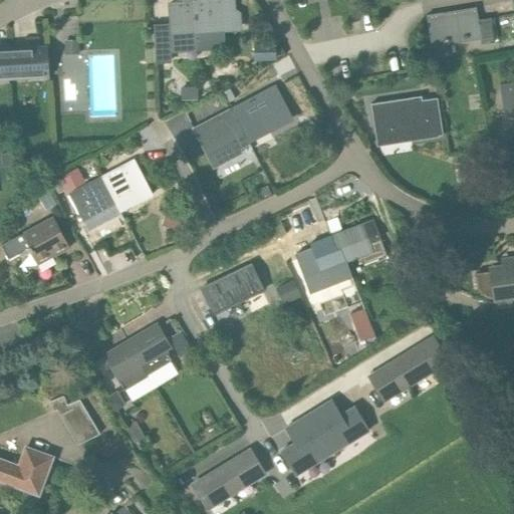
[(198,52),(197,35),(194,0),(179,0),(180,4),(169,5),(173,53),(198,52)]
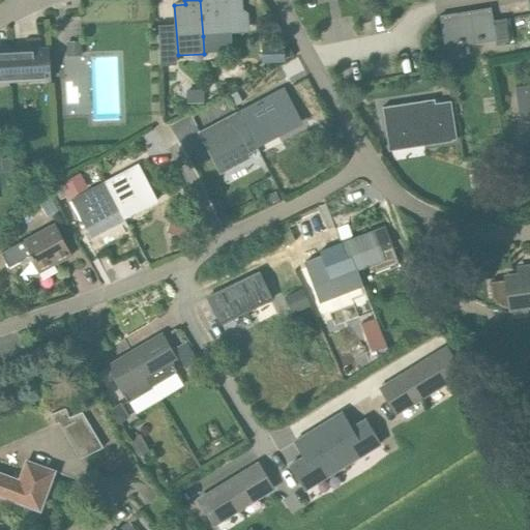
[(214,0),(200,0),(203,36),(251,33),(249,15),(243,10),(242,0),(239,0),(214,2),(214,0)]
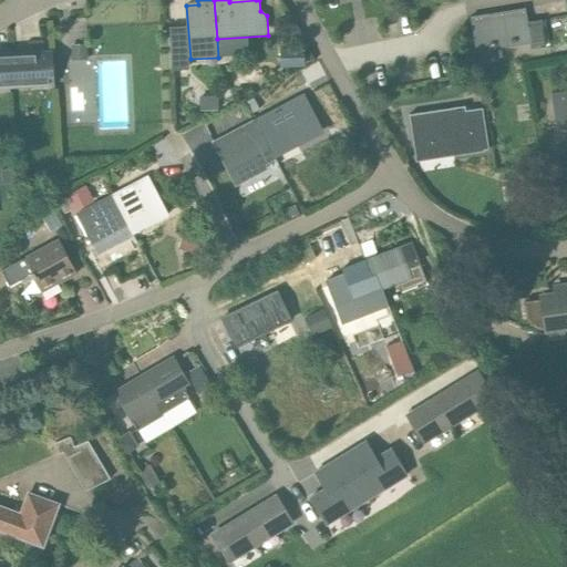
[(528,23),(525,9),(471,18),(476,53),(531,44),(532,50),(552,47),(547,20),(528,23)]
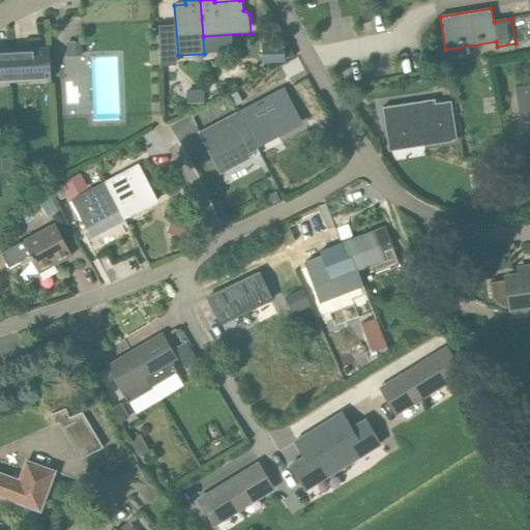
[(33,49),(7,51),(9,74),(33,72),(34,81),(51,80),(50,49),(33,50),(33,49)]
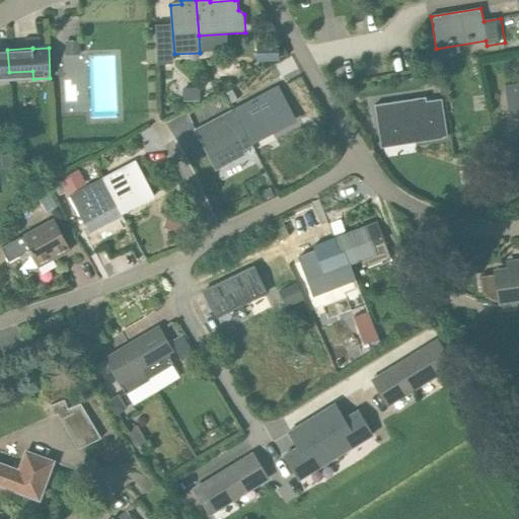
[(0,72),(9,72),(7,50),(0,49),(0,72)]
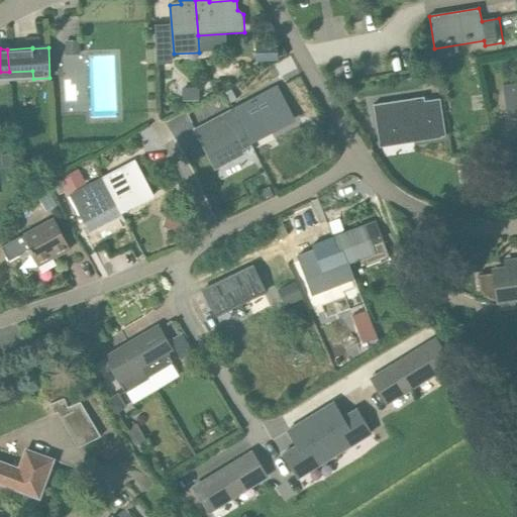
[(516,84),(503,86),(509,124),(516,122),(516,84)]
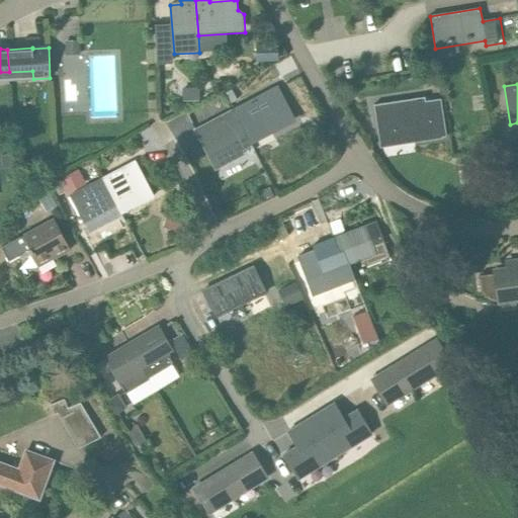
[(199,101),(199,88),(183,89),(183,102),(199,101)]
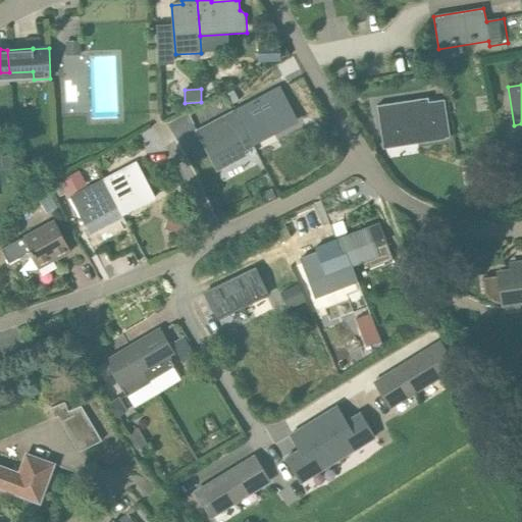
[(231,105),(240,101),(233,91),(226,94),(231,105)]
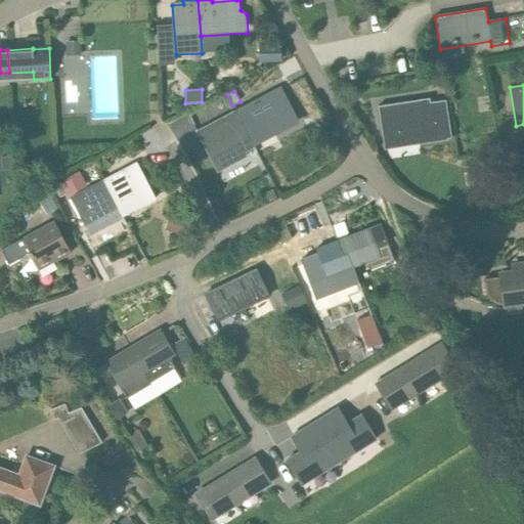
[(236,113),(247,132),(268,121),(269,124),(292,112),(281,92),(260,103),(259,101),(236,113)]
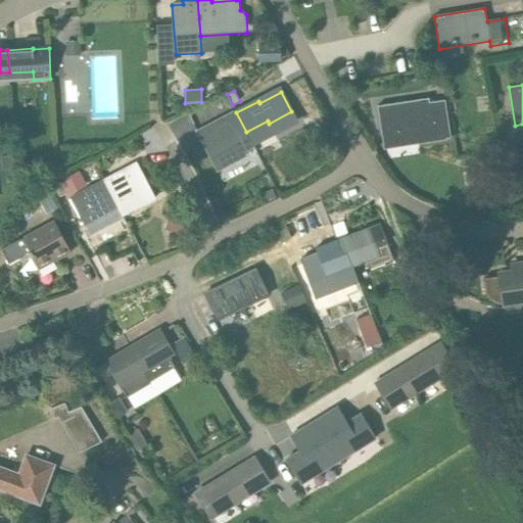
[(383,138),(409,135),(433,131),(431,113),(440,111),(438,97),(428,98),(378,106),(383,138)]
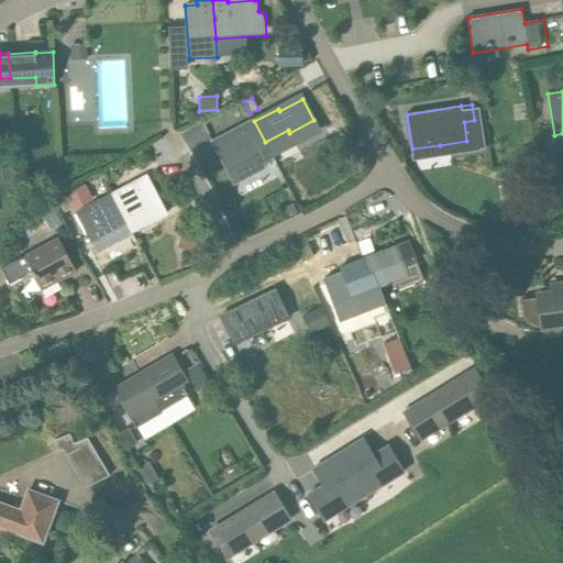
[(265,142),(254,121),(212,143),(227,168),(256,153),(253,148),(265,142)]
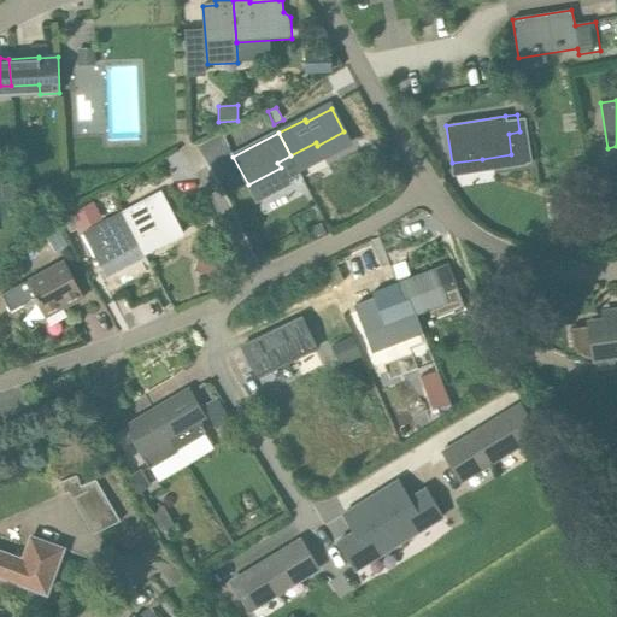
[(3,186),(4,201),(16,199),(13,183),(3,186)]
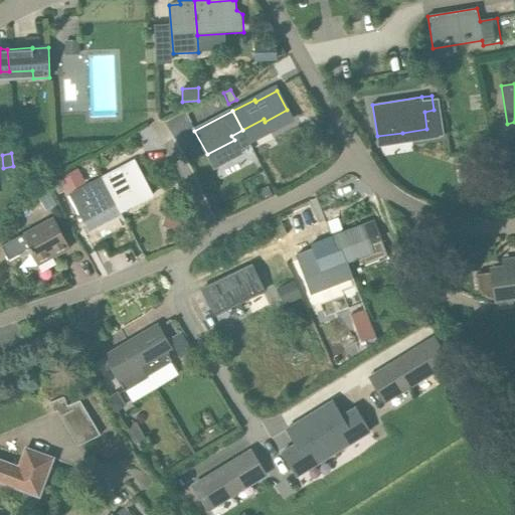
[(104,178),(116,201),(135,191),(138,196),(151,189),(136,161),(104,178)]
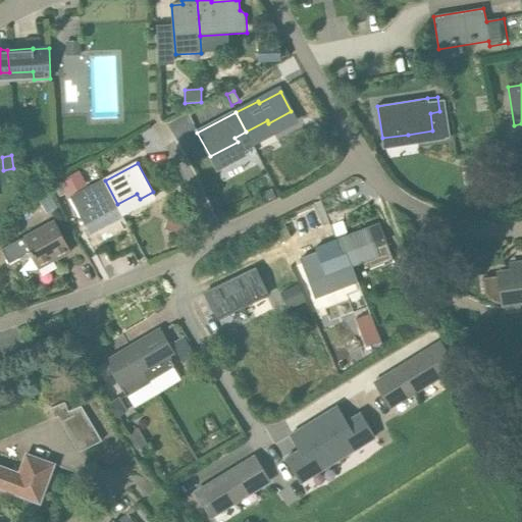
[(60,180),(68,196),(86,187),(77,171),(60,180)]
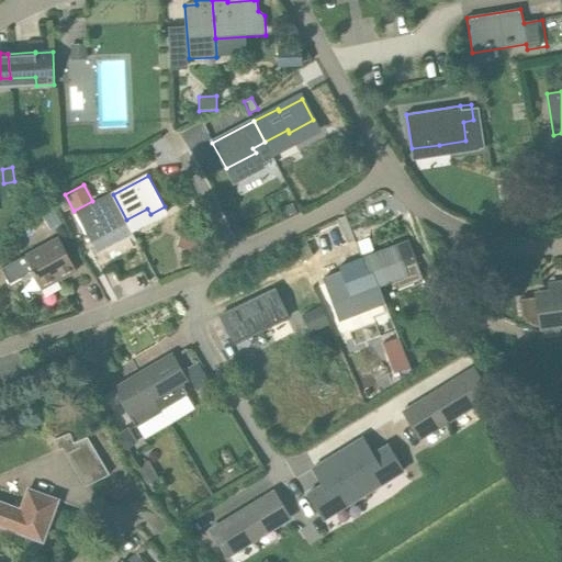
[(501,199),(512,198),(510,186),(498,188),(501,199)]
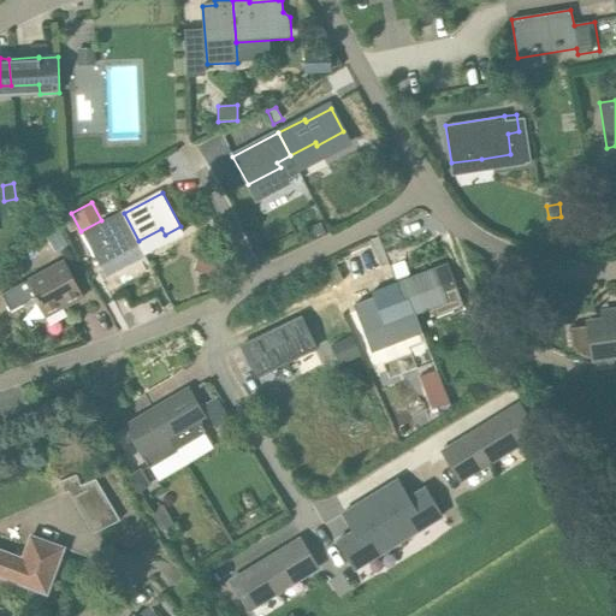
[(108,256),(138,241),(124,213),(84,235),(101,267),(111,262),(108,256)]
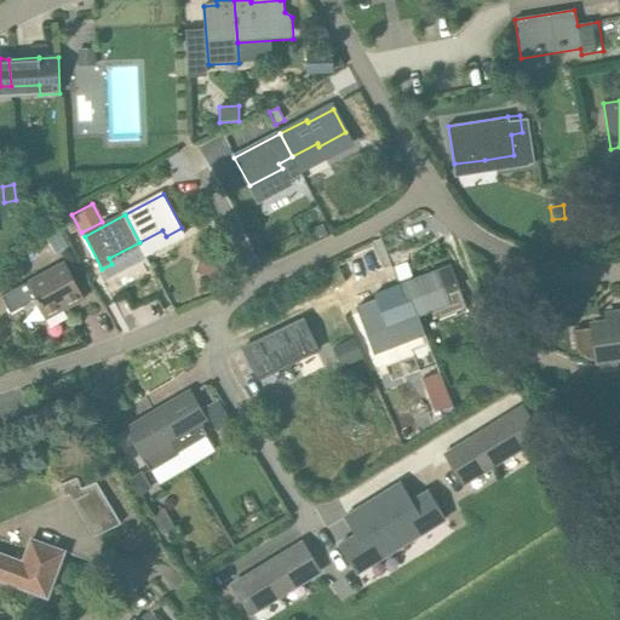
[(323,225),(310,231),(315,241),(328,235),(323,225)]
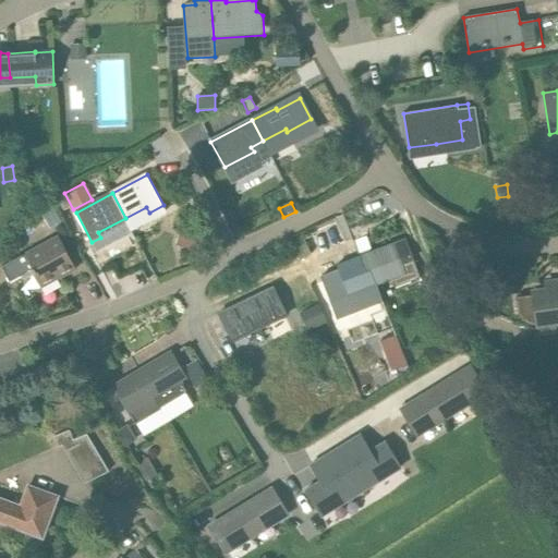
[(40,213),(50,229),(62,221),(52,206),(40,213)]
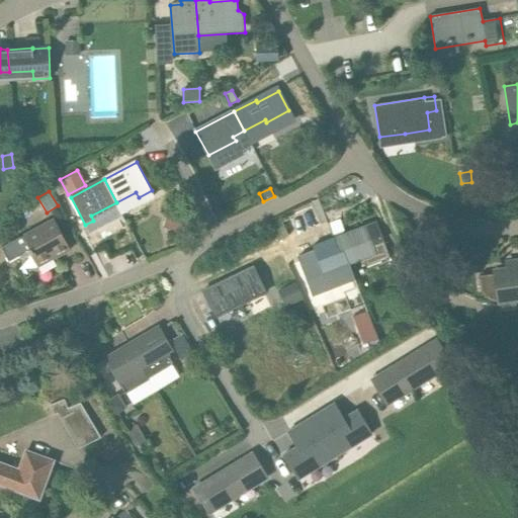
[(178,230),(182,213),(168,209),(164,227),(178,230)]
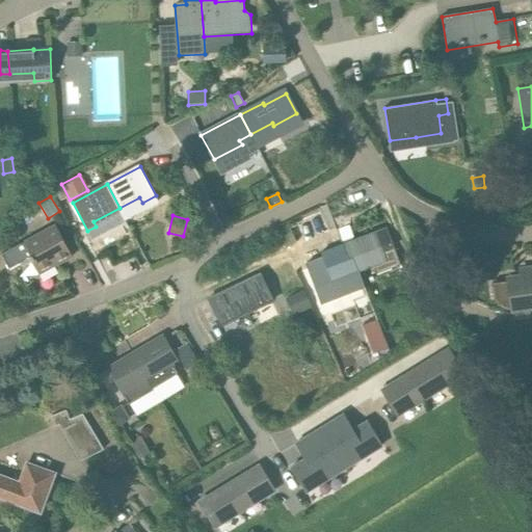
[(38,274),(73,257),(55,224),(24,242),(31,256),(29,257),(31,261),(31,260),(38,274)]
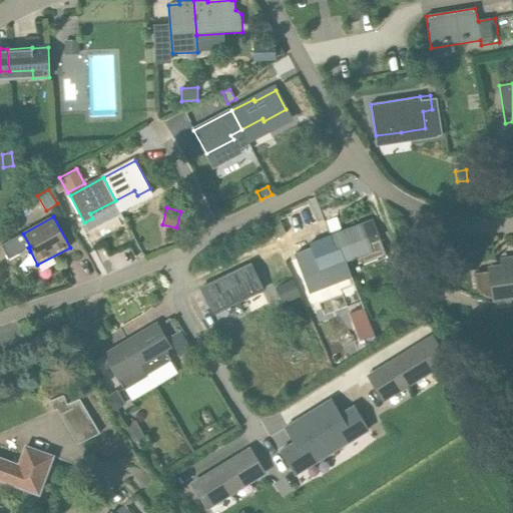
[(279,221),(270,226),(276,238),(285,234),(279,221)]
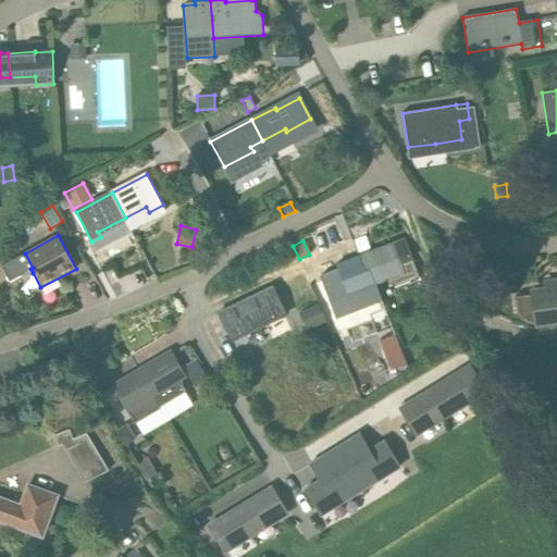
[(368,264),(375,283),(404,273),(393,244),(360,256),(364,265),(368,264)]
